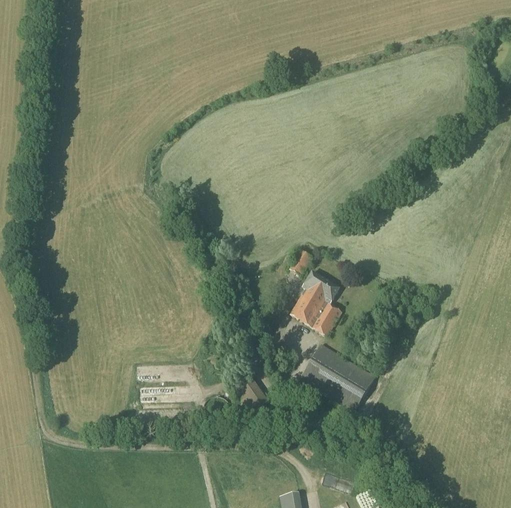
[(300,276),(312,257),(298,249),(286,268),(300,276)]
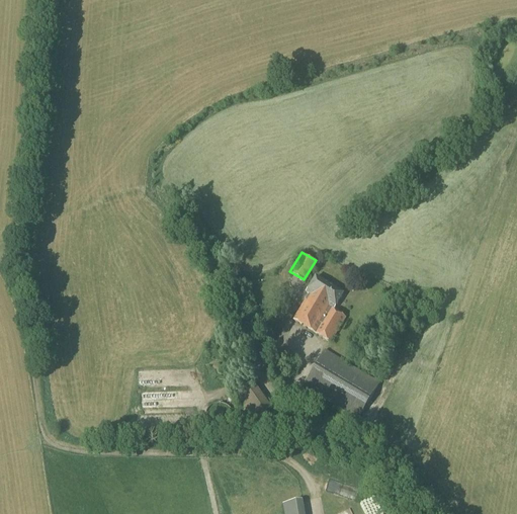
[(329,340),(344,315),(332,308),(342,291),(315,274),(305,289),(308,291),(292,318),(329,340)]
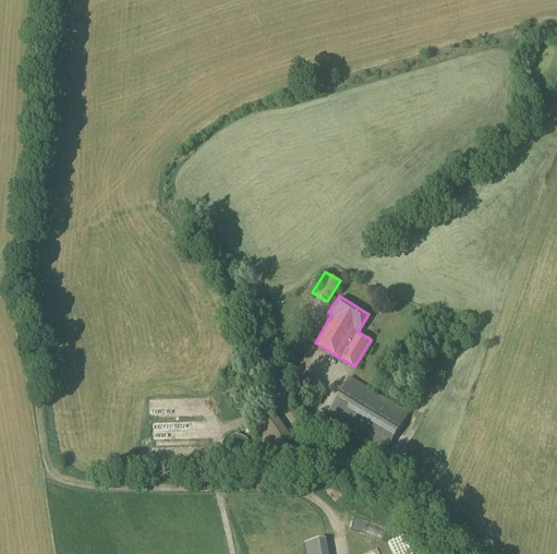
[(385,449),(408,410),(349,375),(326,413),(385,449)]
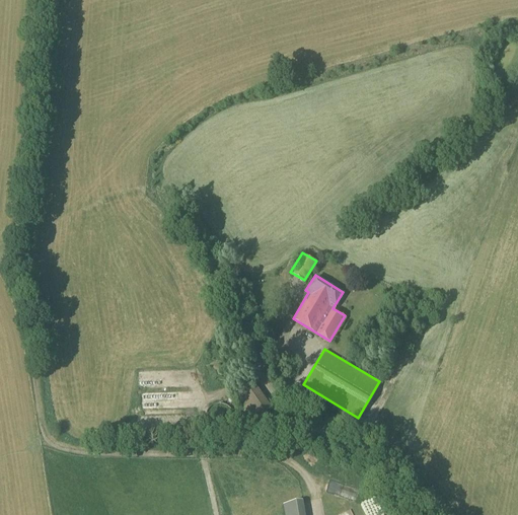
[(251,422),(272,408),(251,379),(231,394),(251,422)]
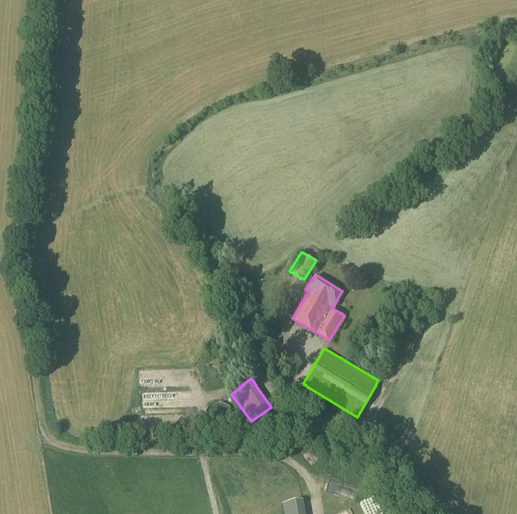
[(234,420),(234,418),(233,415),(232,412),(230,410),(228,409),(226,407),(223,406),(221,406),(218,406),(214,407),(212,408),(209,410),(208,412),(206,415),(205,418),(205,420),(205,422),(206,425),(207,428),(209,430),(210,431),(213,433),(217,434),(219,434),(222,434),(224,434),(226,433),(230,431),(232,429),(233,426),(234,423),(234,420)]
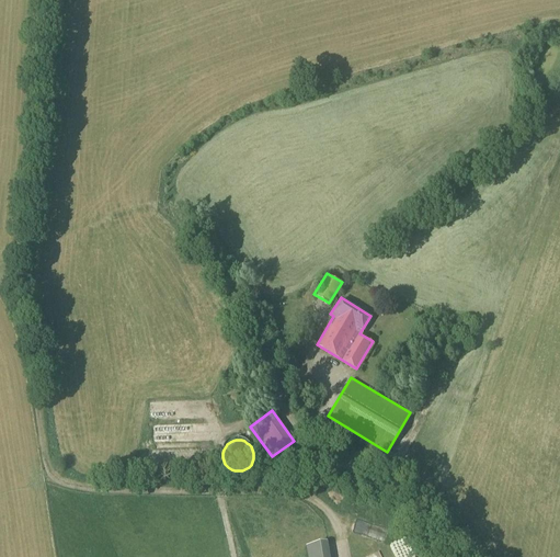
[(362,518),(355,524),(364,532),(369,524),(362,518)]
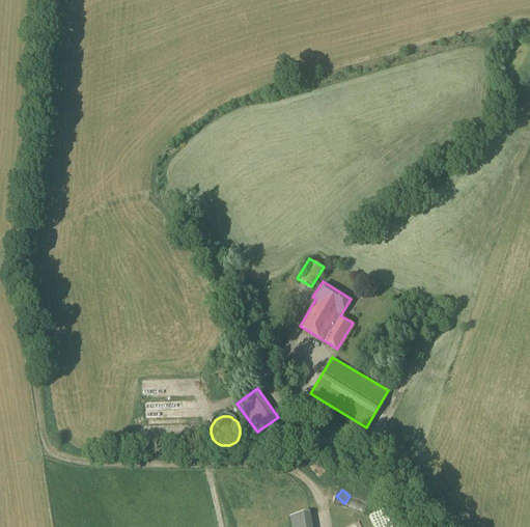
[(293,512),(295,526),(315,526),(312,509),(293,512)]
